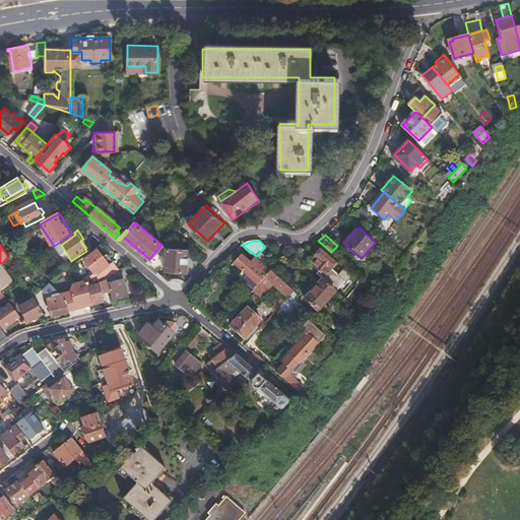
[(314,266),(319,270),(322,273),(320,276),(323,279),(336,289),(344,280),(346,282),(349,284),(359,275),(349,267),(342,275),(334,270),(341,262),(324,247),(315,257),(319,260),(314,266)]
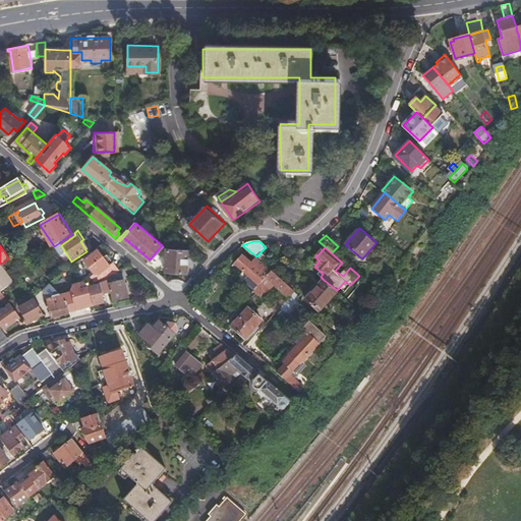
[(167,250),(167,272),(186,273),(187,250),(167,250)]
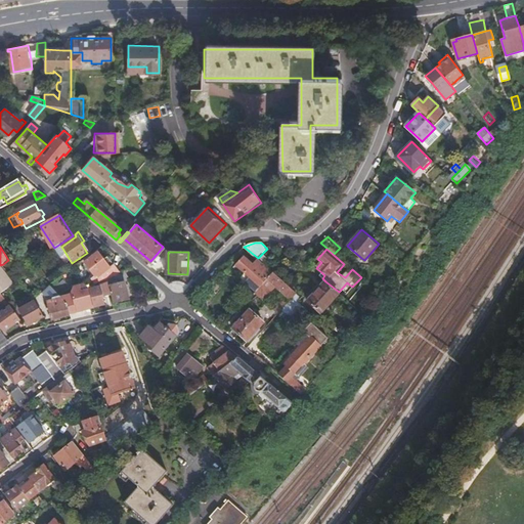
[(107,281),(120,275),(108,258),(104,260),(100,253),(86,263),(100,286),(101,285),(107,281)]
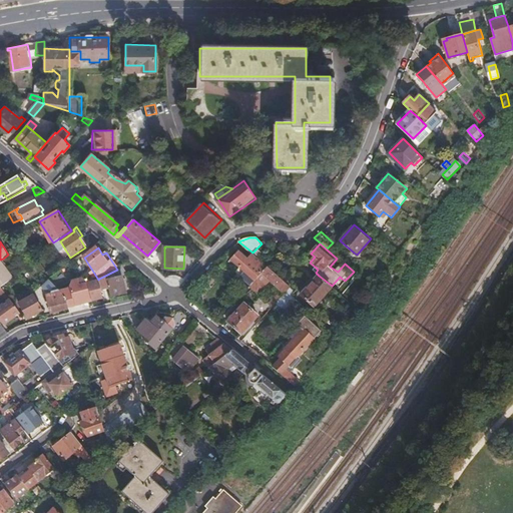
[(269,267),(252,252),(247,259),(238,251),(230,261),(254,282),(262,274),(269,267)]
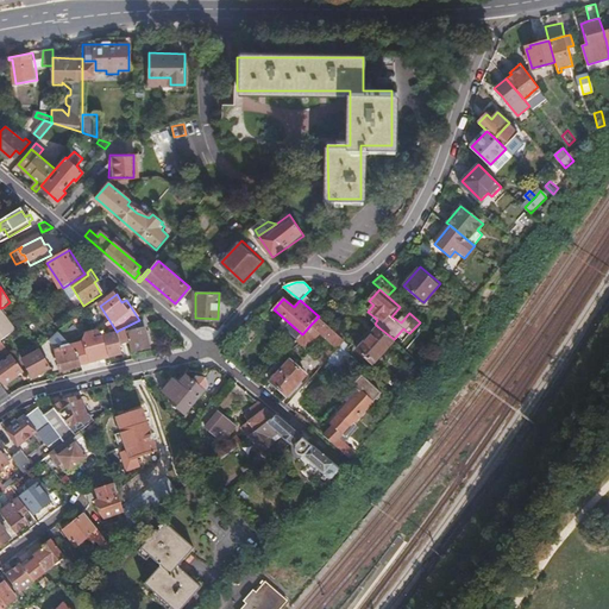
[(0,343),(1,343),(16,332),(5,318),(0,311),(0,343)]
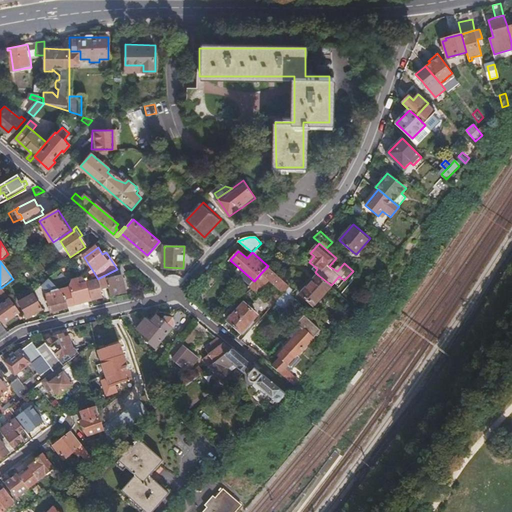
[(122,266),(117,269),(105,275),(107,281),(109,281),(113,296),(126,293),(124,285),(129,284),(128,279),(123,280),(122,277),(124,277),(125,272),(122,266)]
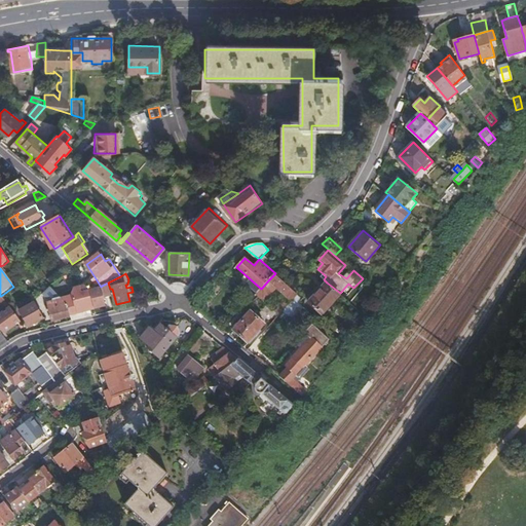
[(299,294),(275,273),(268,280),(261,289),(260,291),(262,293),(258,297),(264,302),(276,288),(292,302),(299,294)]
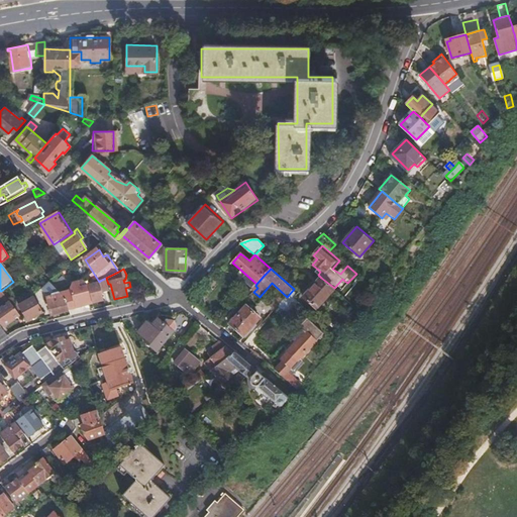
[(108,284),(106,278),(100,281),(102,288),(108,287),(108,284)]
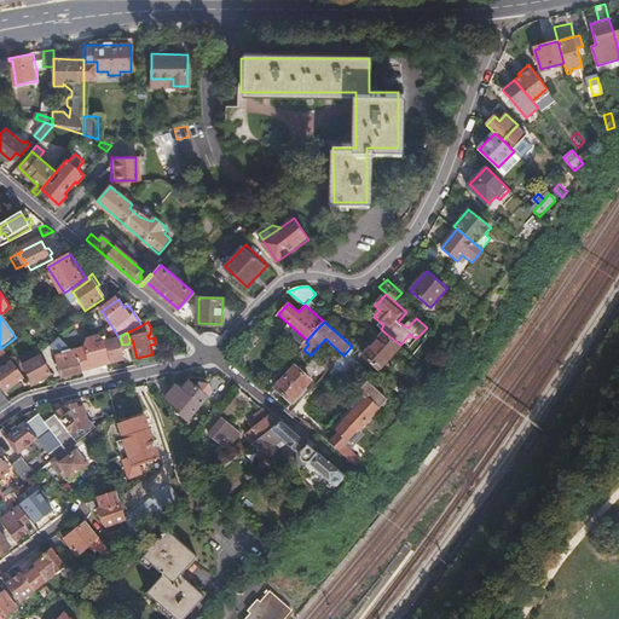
[(380,369),(400,346),(400,345),(385,333),(364,356),(380,369)]
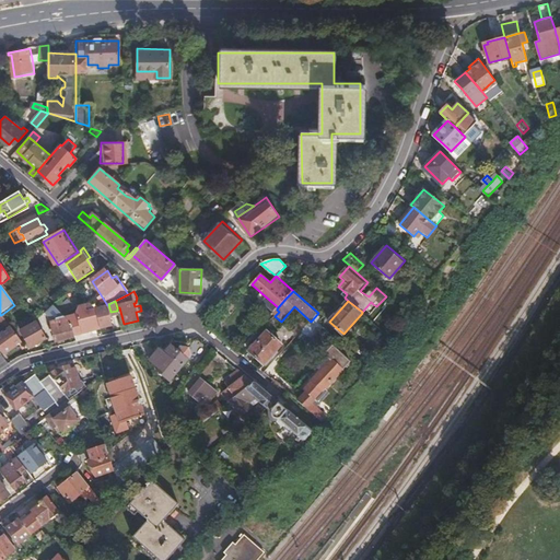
[(371,302),(362,312),(362,313),(364,314),(373,304),(371,302)]
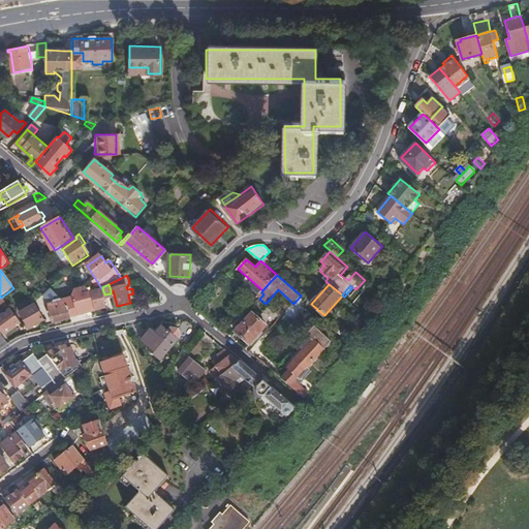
[(69,299),(62,302),(69,318),(71,321),(94,311),(88,296),(85,289),(82,286),(66,292),(69,299)]
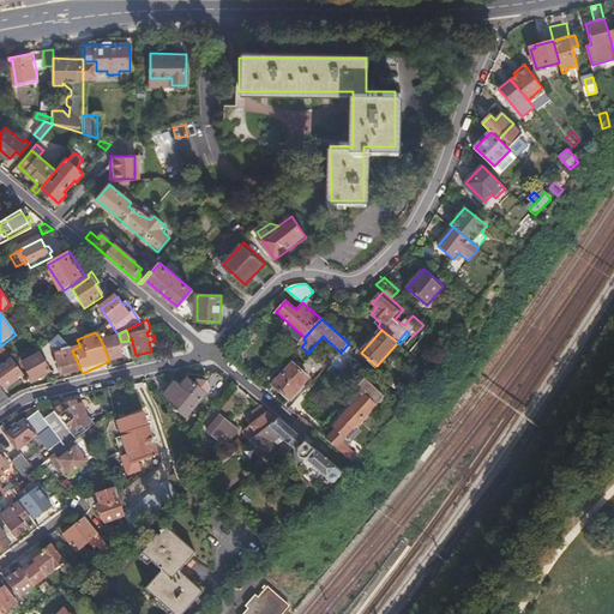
[(72,350),(60,337),(49,345),(55,353),(59,350),(61,354),(55,356),(60,374),(78,369),(80,369),(72,350)]
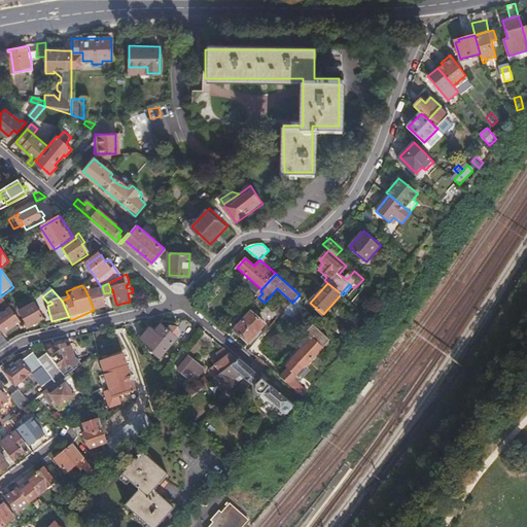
[(91,295),(94,310),(106,307),(104,296),(100,297),(99,293),(91,295)]
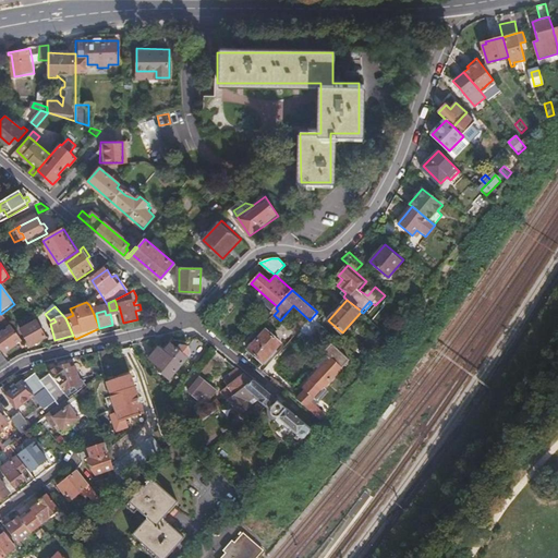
[(317,312),(310,320),(306,324),(302,329),(305,332),(308,329),(317,320),(322,316),(317,312)]
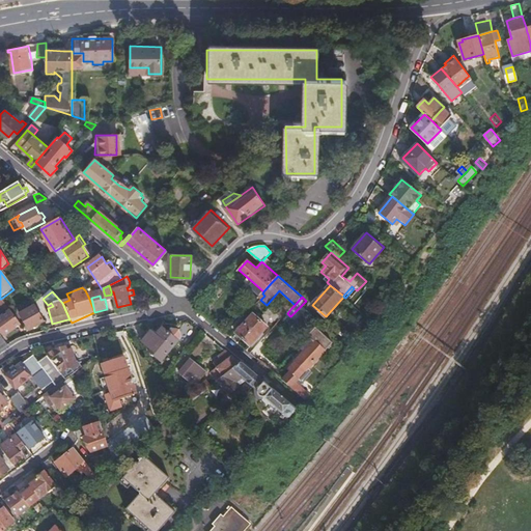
[(271,309),(259,322),(253,316),(249,322),(247,318),(240,326),(243,329),(236,334),(250,346),(255,341),(257,343),(264,335),(262,333),(267,329),(261,324),(268,316),(275,323),(279,317),(281,319),(287,313),(291,308),(286,304),(277,315),(271,309)]
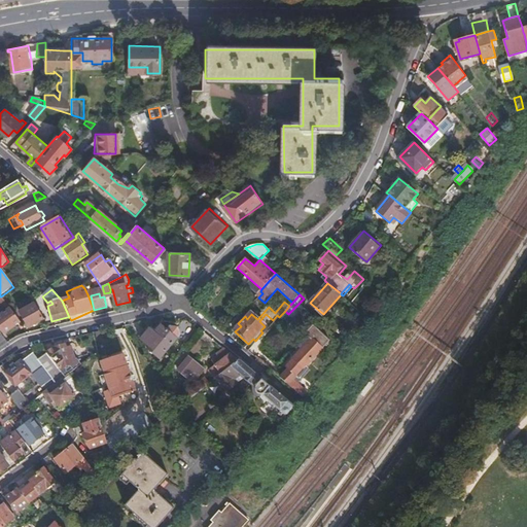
[(297,316),(306,308),(300,303),(291,311),(297,316)]
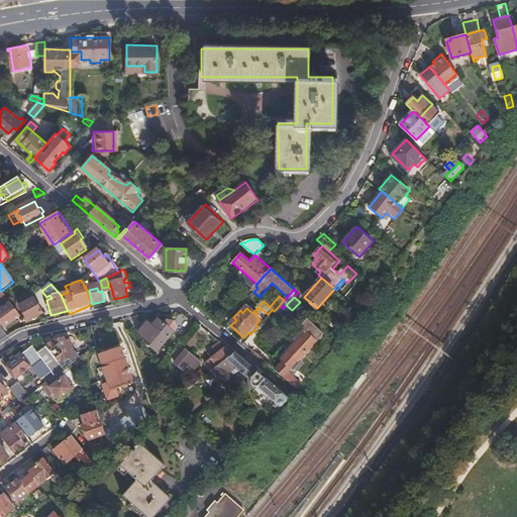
[(42,314),(32,298),(19,307),(29,322),(42,314)]
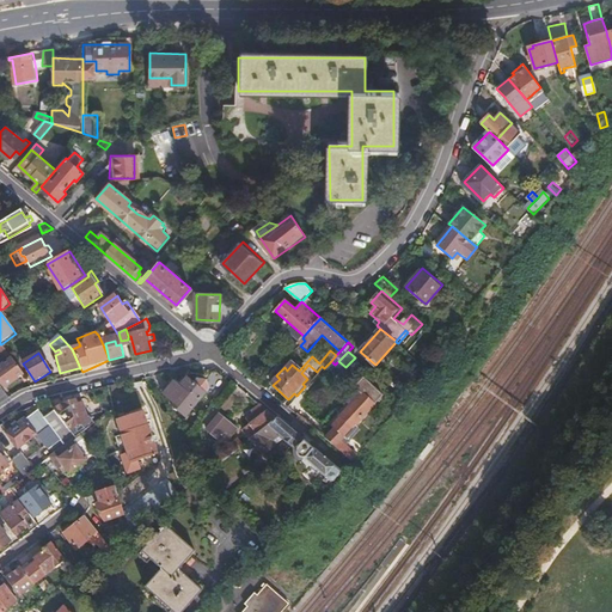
[(426,355),(421,362),(426,367),(432,361),(426,355)]
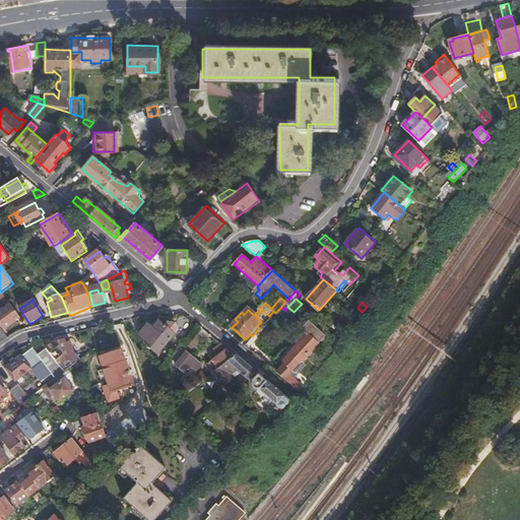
[(18,316),(9,304),(7,306),(0,311),(0,323),(4,329),(19,318),(18,316)]
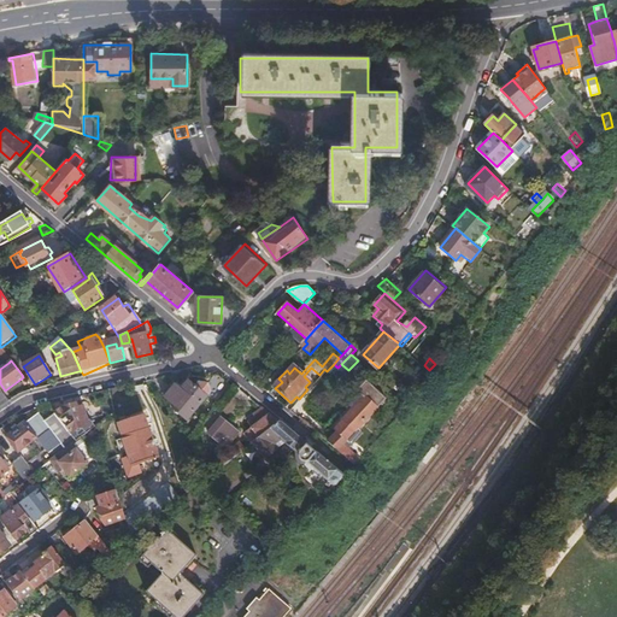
[(178,380),(175,385),(181,389),(184,386),(178,380)]
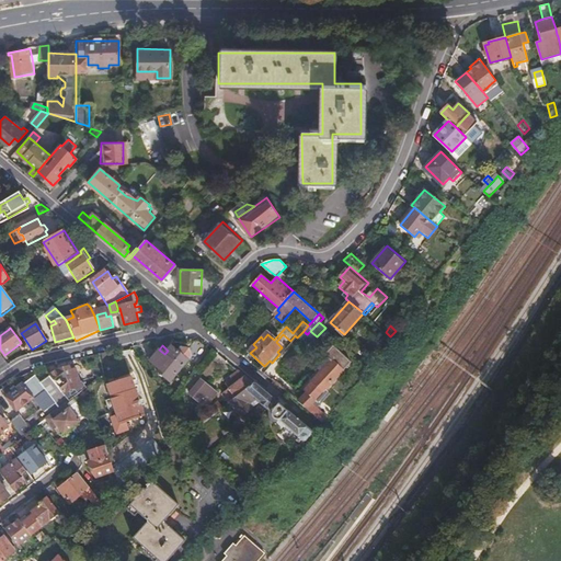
[(321,371),(313,381),(324,391),(351,362),(332,346),(323,355),(327,357),(317,368),(321,371)]
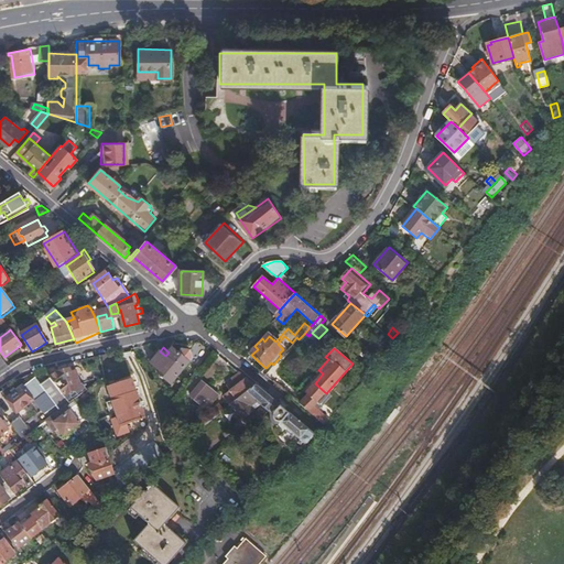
[(165,356),(160,351),(150,360),(159,369),(158,371),(169,383),(181,371),(192,360),(192,356),(186,350),(183,350),(179,355),(172,349),(169,353),(165,356)]
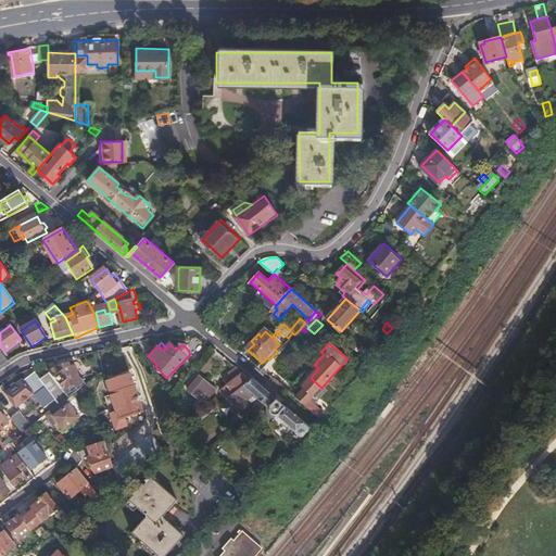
[(55,369),(49,371),(68,399),(81,388),(78,380),(80,380),(76,368),(71,369),(68,364),(59,368),(55,369)]
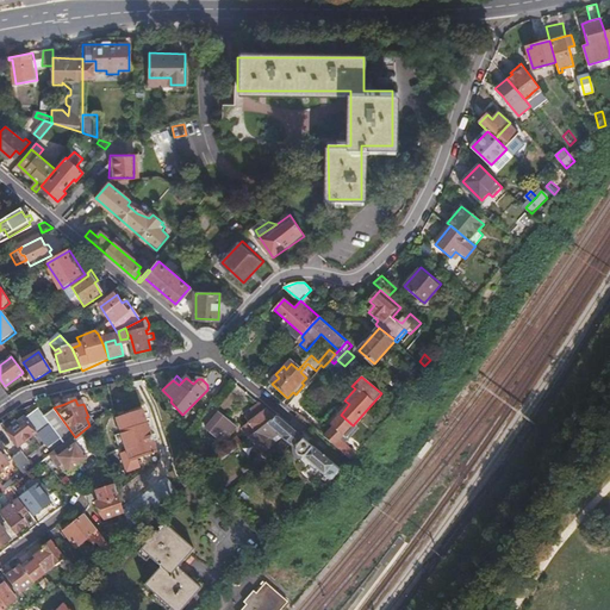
[(114,414),(118,425),(125,454),(126,456),(151,449),(138,404),(131,406),(132,410),(114,414)]
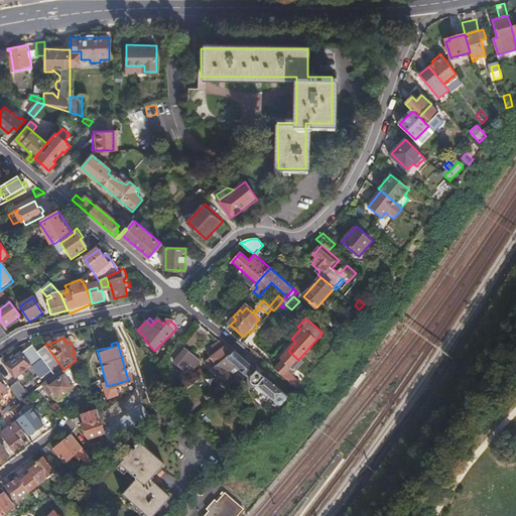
[(235,353),(224,344),(204,359),(212,370),(235,353)]
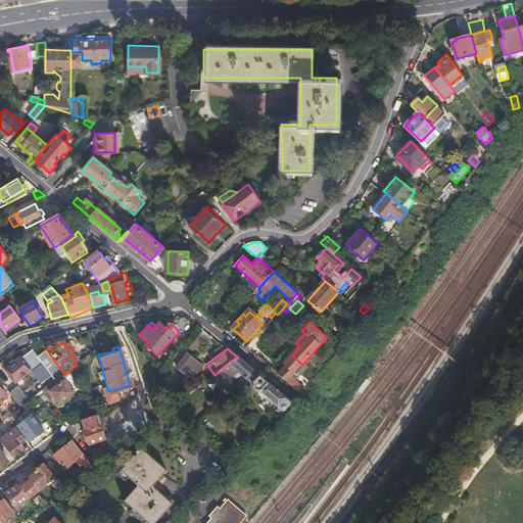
[(12,394),(18,403),(22,408),(24,407),(38,395),(43,391),(60,377),(64,375),(46,349),(37,357),(33,350),(22,359),(19,354),(12,360),(15,364),(6,371),(16,384),(32,372),(39,381),(22,392),(19,389),(12,394)]
